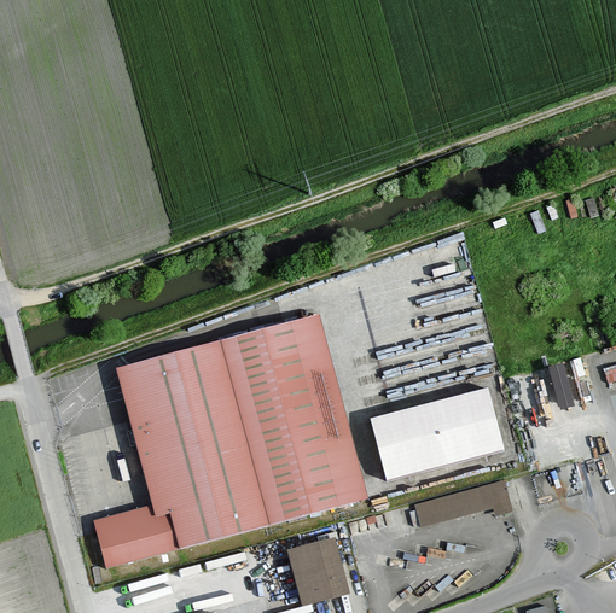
[(367,497),(321,314),(115,368),(150,502),(154,515),(169,512),(179,546),(179,547),(367,497)]
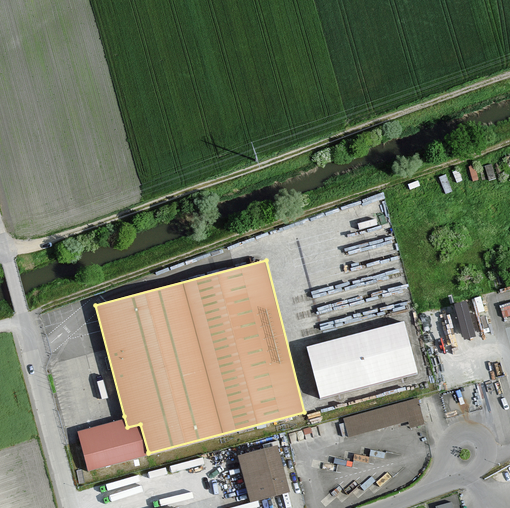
[(457,332),(474,328),(465,293),(448,297),(457,332)]
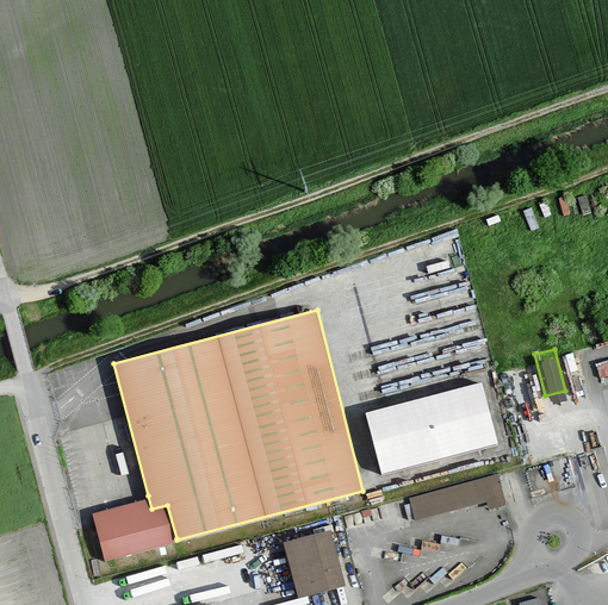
[(483,381),(364,412),(380,474),(500,444),(483,381)]
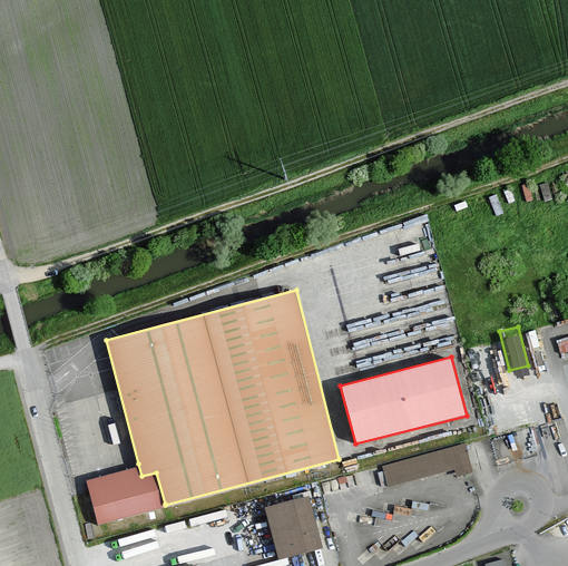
[(463,437),(378,460),(384,486),(454,468),(456,475),(472,470),(463,437)]
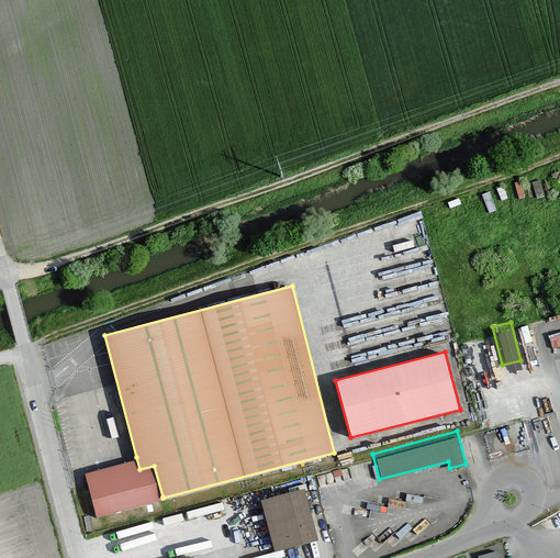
[(136,457),(82,471),(94,515),(163,498),(154,466),(140,469),(136,457)]
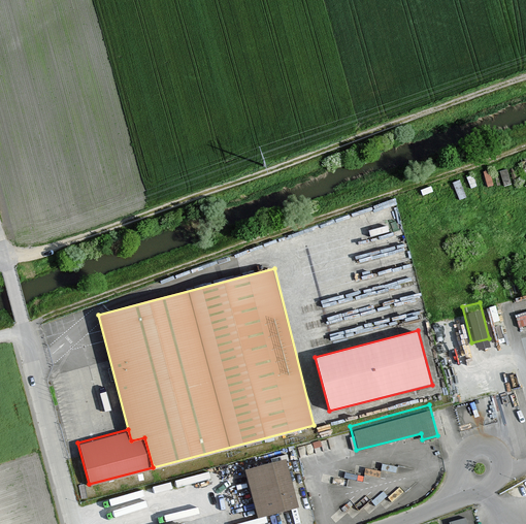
[(285,458),(243,469),(257,517),(300,506),(285,458)]
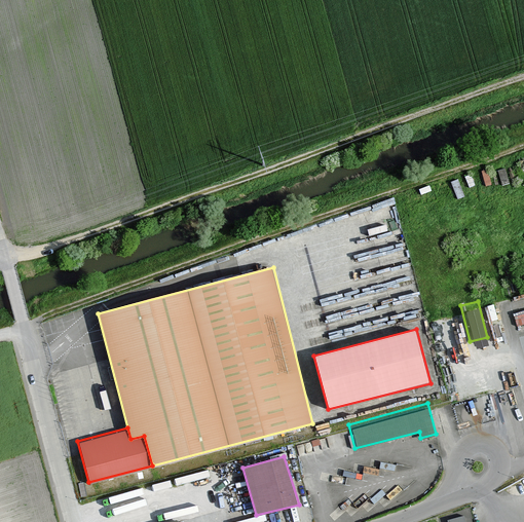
[(469,521),(465,509),(446,513),(448,521),(469,521)]
